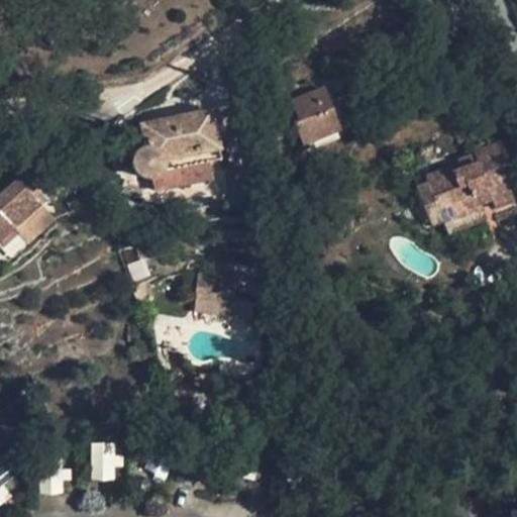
[(435,7),(431,0),(416,0),(423,13),(435,7)]
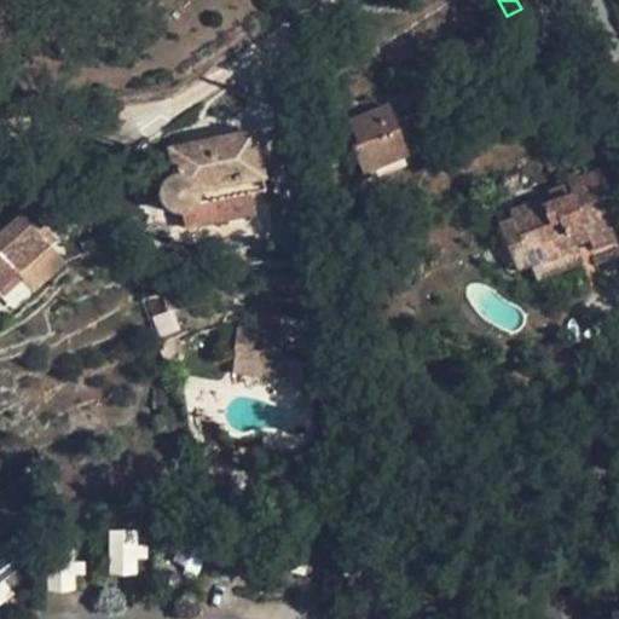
[(409,156),(389,105),(351,122),(359,145),(354,148),(364,173),(409,156)]
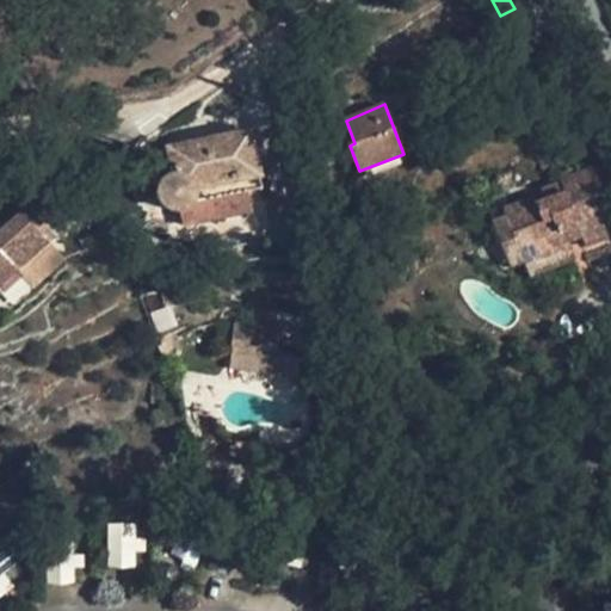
[(261,178),(252,133),(168,148),(174,176),(167,179),(164,183),(161,187),(159,192),(160,197),(161,202),(164,205),(167,209),(170,210),(174,213),(181,213),(189,241),(196,242),(210,239),(214,251),(265,240),(253,179),(261,178)]
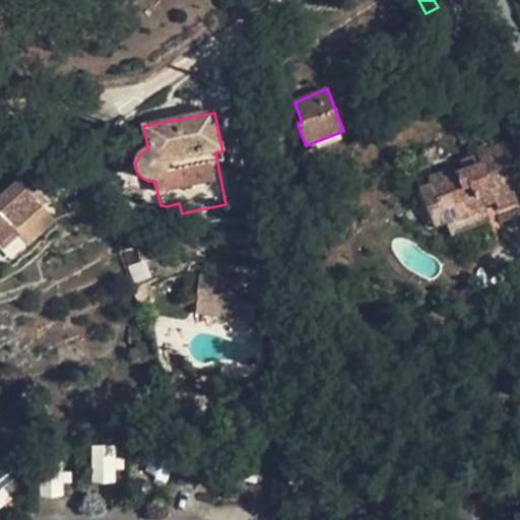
[(514,166),(506,143),(476,154),(480,166),(466,172),(464,166),(430,178),(431,183),(446,224),(448,230),(488,214),(480,197),(490,193),(498,210),(503,220),(519,214),(519,206),(505,169),(514,166)]
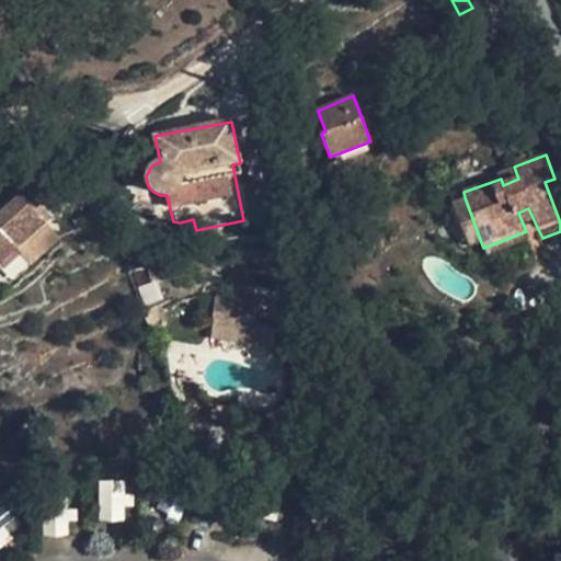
[(50,219),(24,191),(0,214),(0,264),(16,250),(46,222),(50,219)]
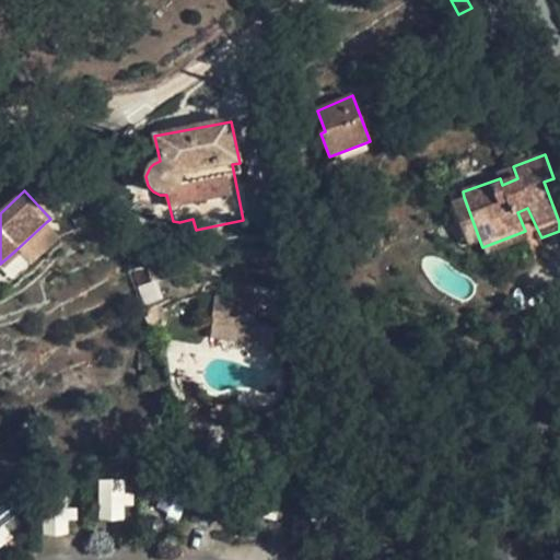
[(480,242),(464,197),(452,202),(468,246),(480,242)]
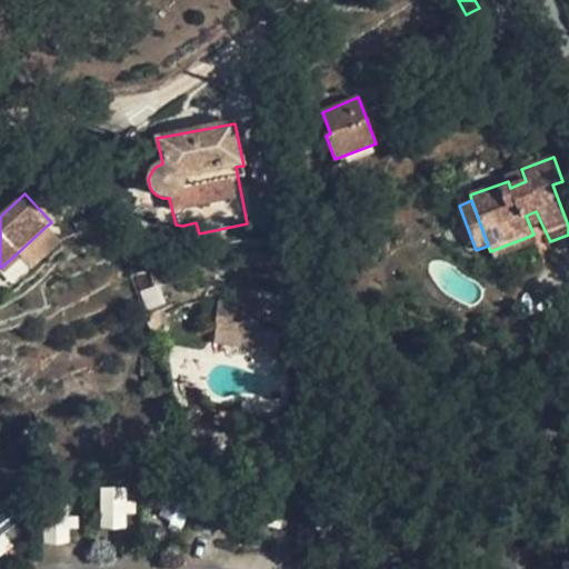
[(59,240),(47,226),(17,253),(29,268),(59,240)]
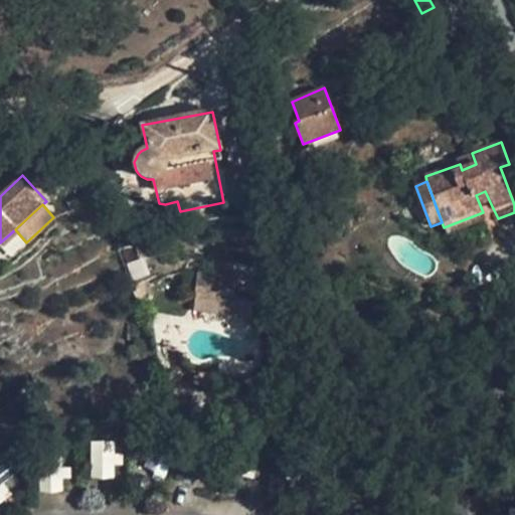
[(487,220),(483,212),(444,227),(446,235),(487,220)]
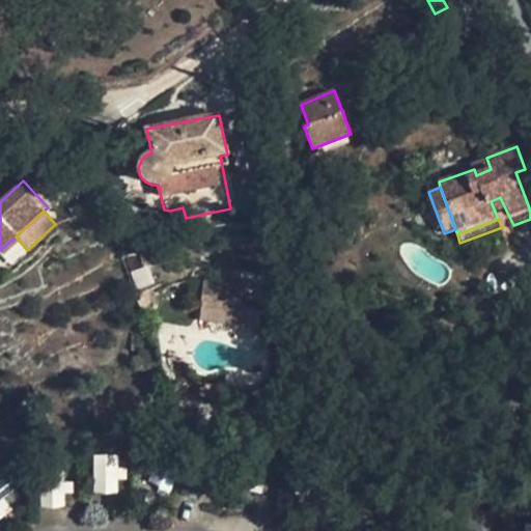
[(241,285),(203,279),(198,307),(224,311),(221,322),(259,326),(261,305),(236,301),(241,285)]
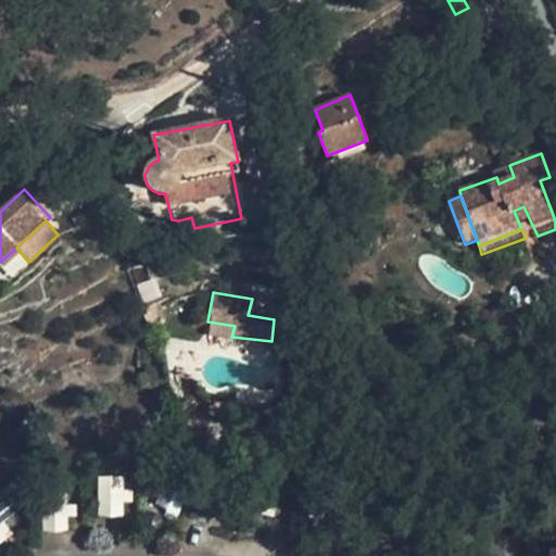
[(205,333),(231,337),(235,326),(207,321),(205,333)]
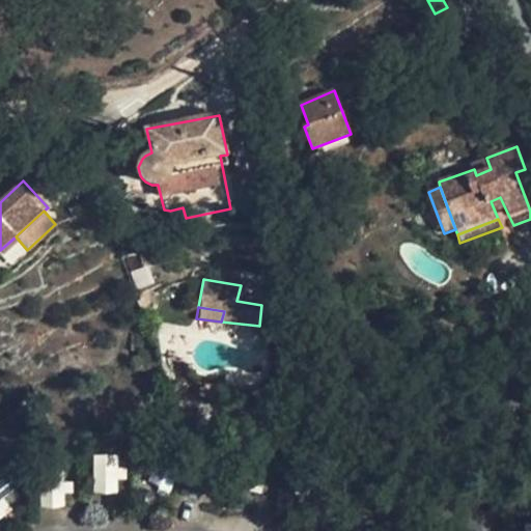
[(92,454),(93,494),(121,494),(120,453),(92,454)]
